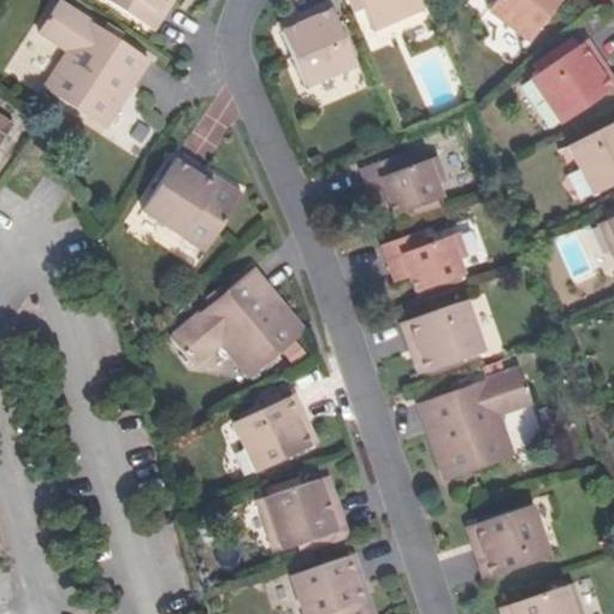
[(135,83),(152,58),(123,39),(105,28),(63,0),(60,0),(42,30),(71,49),(47,87),(101,124),(129,81),(135,83)]
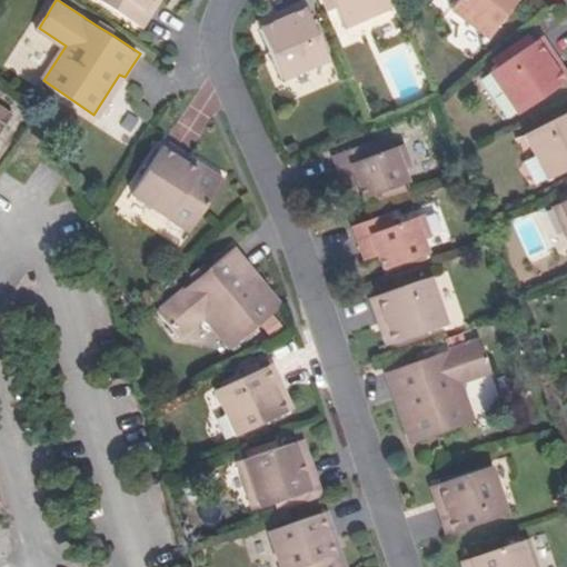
[(101,0),(143,28),(160,2),(156,0),(101,0)]
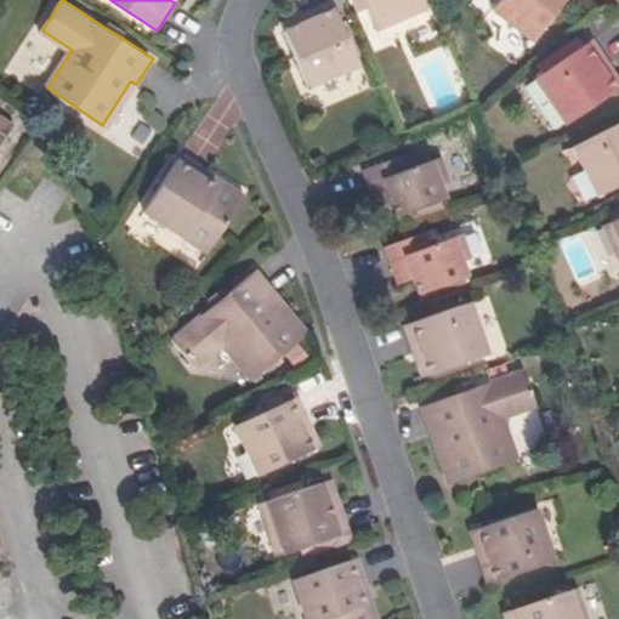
[(308,21),(287,30),(310,86),(361,64),(333,0),(305,12),(308,21)]
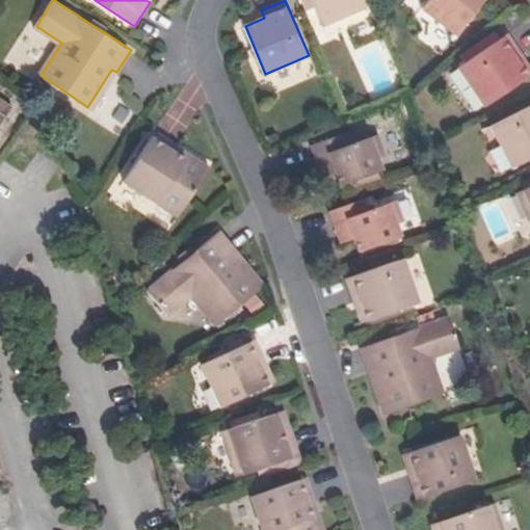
[(316,6),(313,0),(303,0),(309,9),(316,6)]
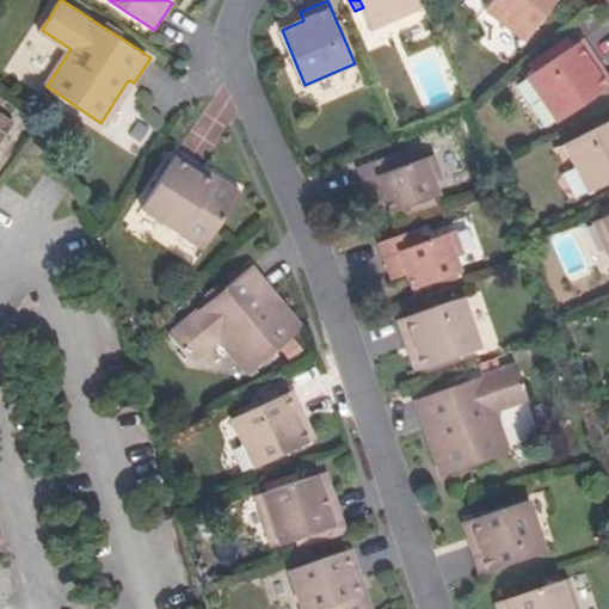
[(392,10),(414,0),(360,0),(363,7),(373,29),(395,18),(392,10)]
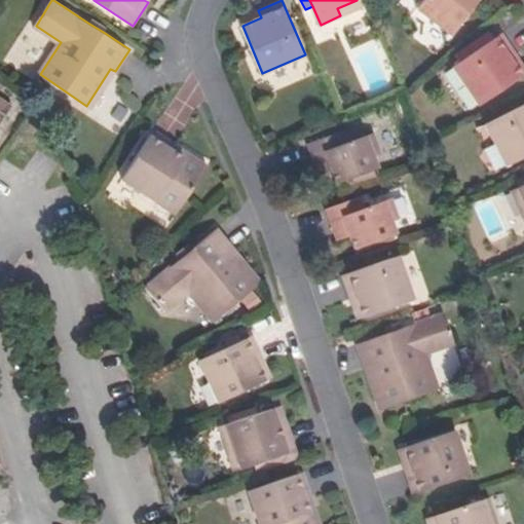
[(340,15),(362,6),(359,0),(357,0),(337,8),(340,15)]
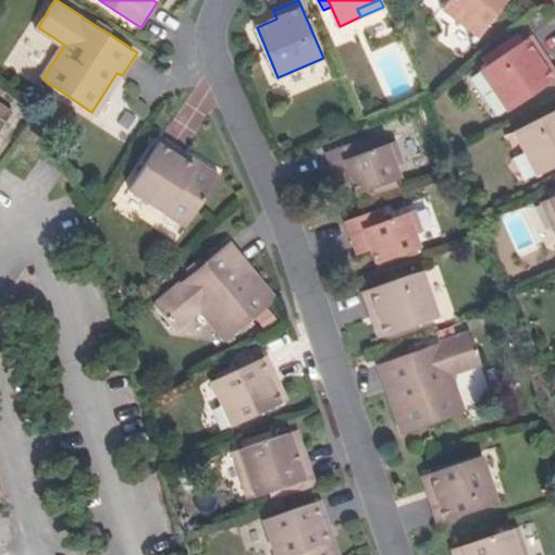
[(447,0),(442,8),(479,36),(506,0),(447,0)]
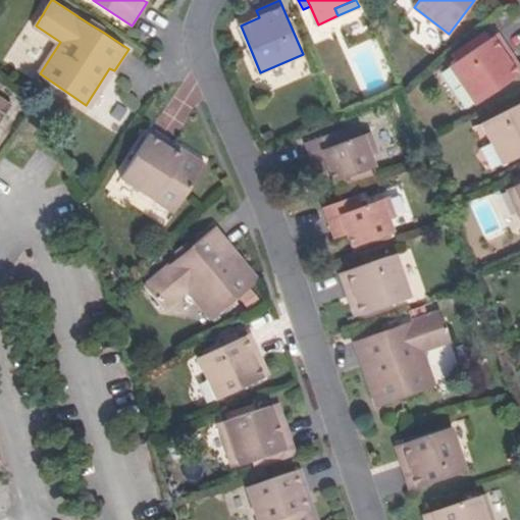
[(259,17),(256,10),(238,18),(241,26),(259,17)]
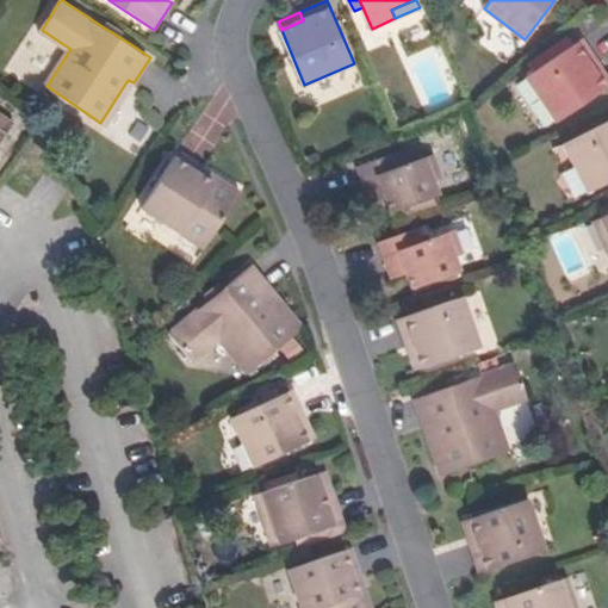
[(110,20),(104,28),(122,38),(125,31),(110,20)]
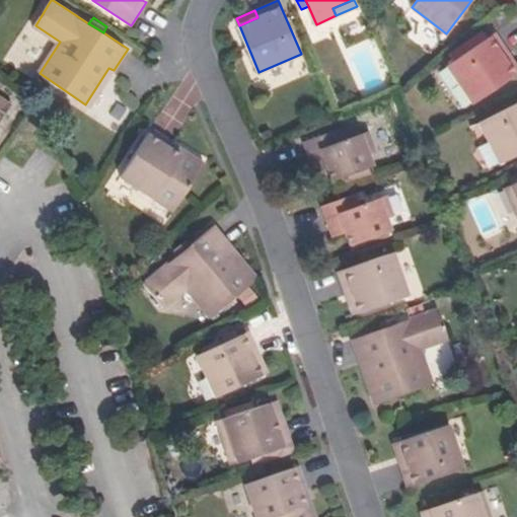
[(514,73),(502,57),(509,52),(496,32),(447,65),(472,101),(514,73)]
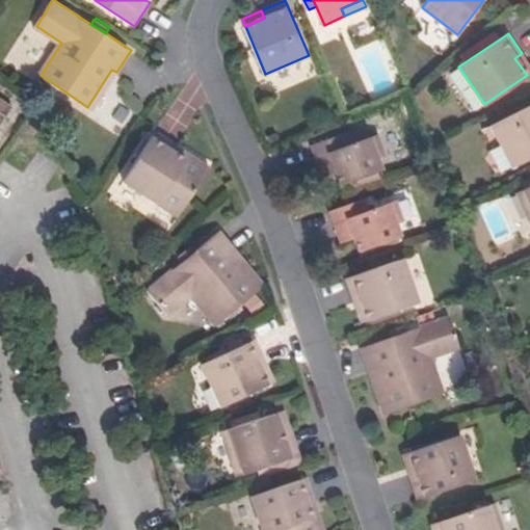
[(514,58),(527,75),(529,73),(529,64),(522,53),(514,58)]
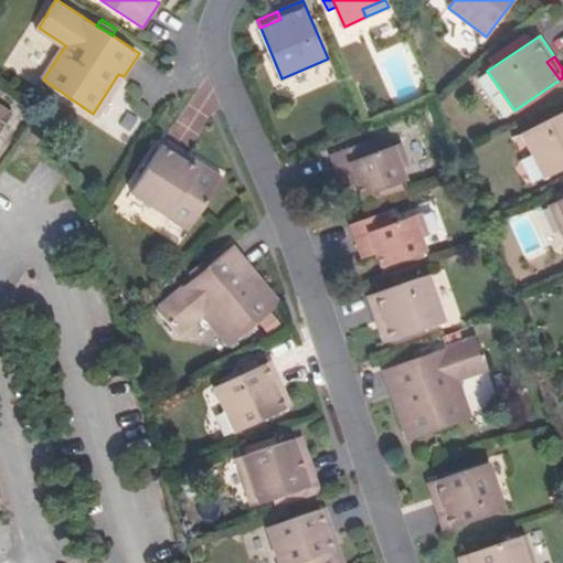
[(118,74),(93,114),(97,116),(124,76),(118,74)]
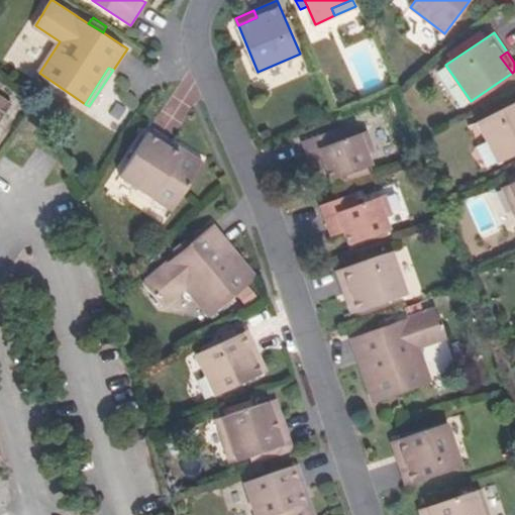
[(0,121),(12,100),(0,92),(0,121)]
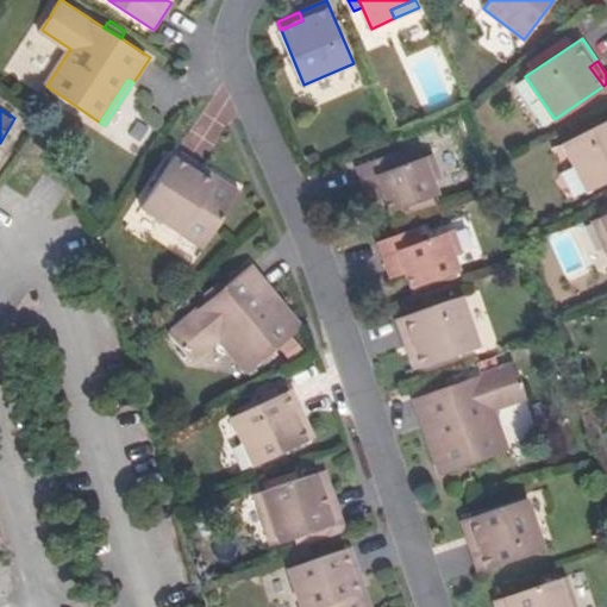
[(606,121),(564,144),(588,193),(606,181),(606,121)]
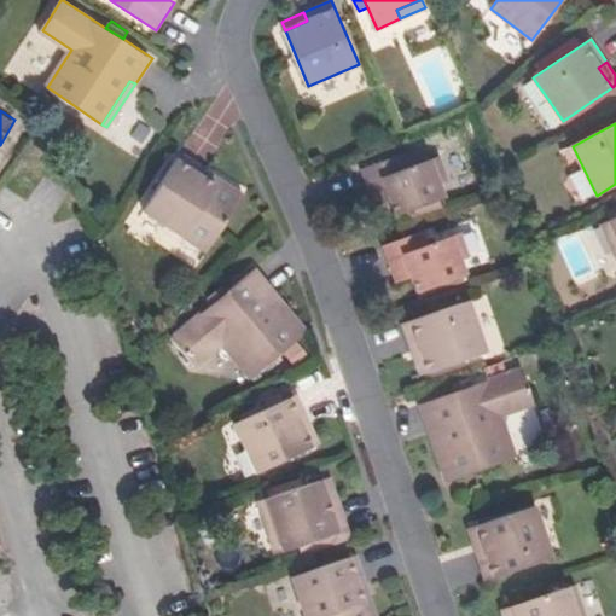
[(240,202),(203,175),(207,168),(182,152),(145,209),(209,250),(240,202)]
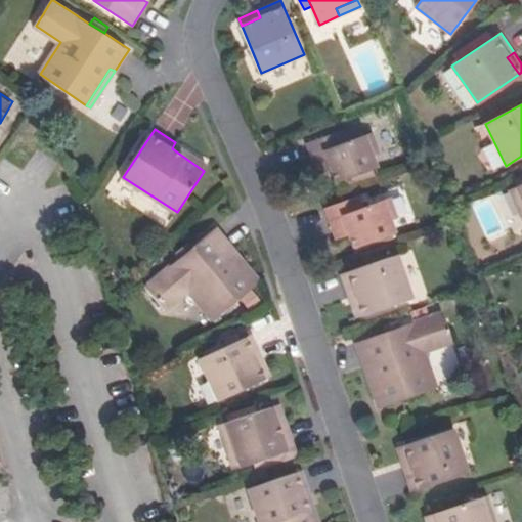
[(342,130),(308,143),(317,168),(330,165),(332,171),(337,182),(378,166),(374,154),(380,151),(372,131),(346,141),(342,130)]
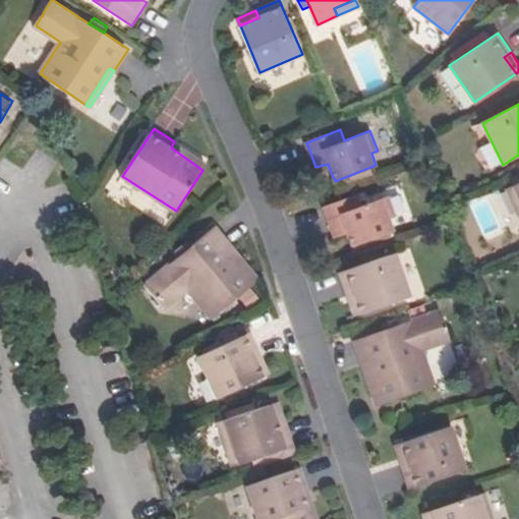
[(171,148),(203,170),(207,164),(174,141),(171,148)]
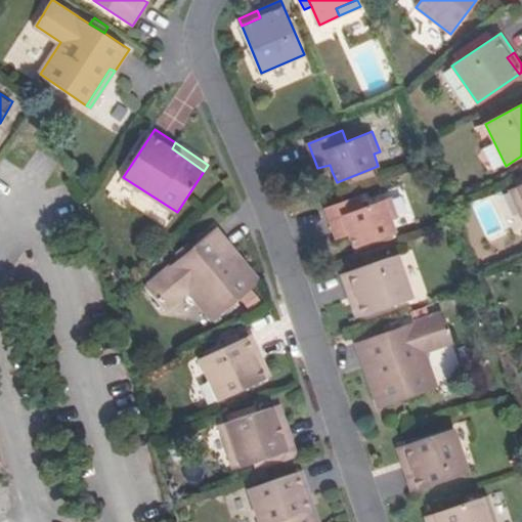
[(330,165),(317,168),(320,175),(332,171),(330,165)]
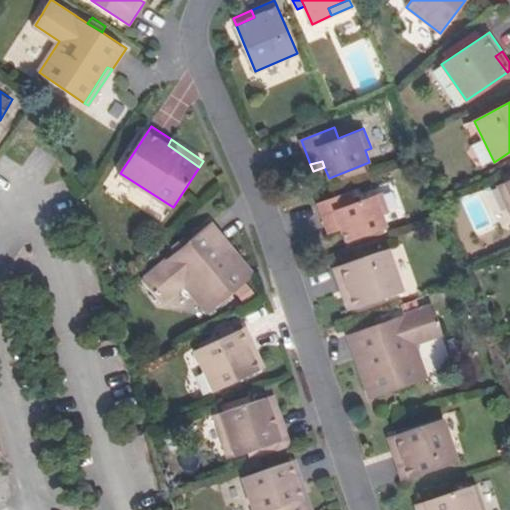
[(509,191),(505,181),(498,185),(508,207),(509,206),(509,191)]
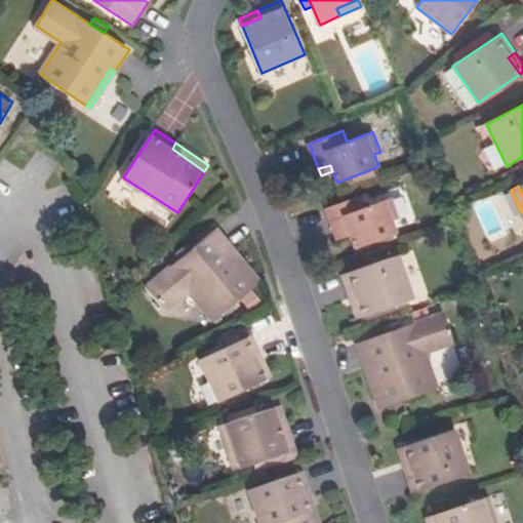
[(360,195),(327,207),(335,234),(348,229),(351,235),(355,246),(395,232),(392,220),(398,216),(391,197),(364,206),(360,195)]
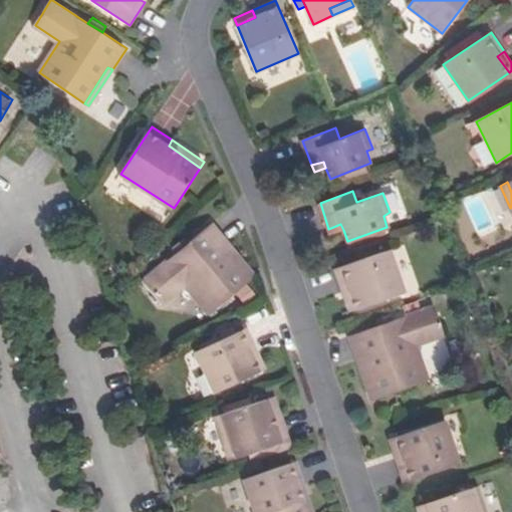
[(229,243),(213,223),(189,243),(177,252),(144,279),(163,303),(186,285),(209,314),(252,279),(225,246),(229,243)]
